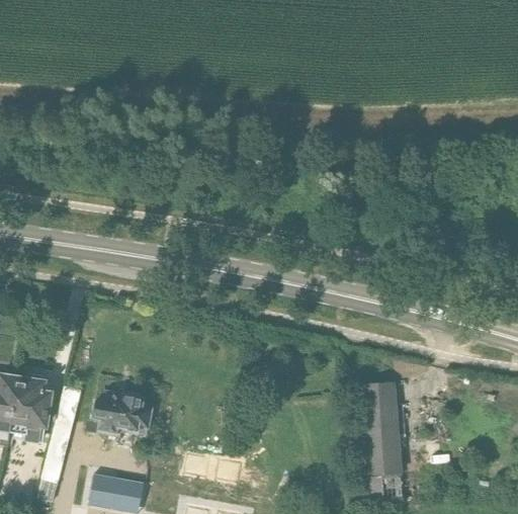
[(0,429),(9,431),(9,430),(17,376),(0,373),(0,429)]
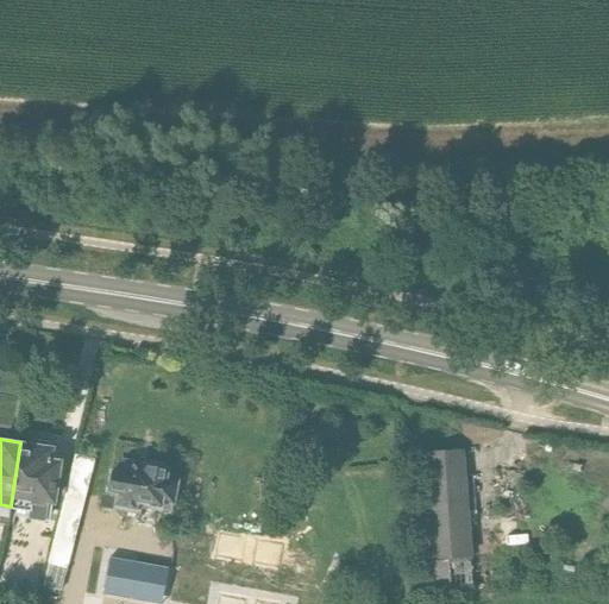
[(50,518),(52,502),(58,460),(49,459),(51,447),(20,442),(11,505),(29,508),(27,516),(46,520),(46,518),(50,518)]
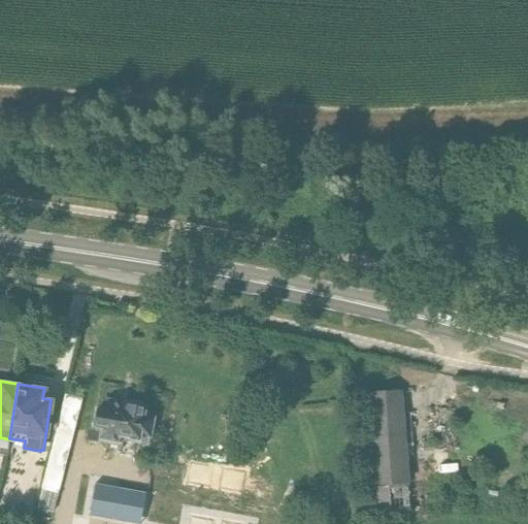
[(367,510),(409,506),(400,385),(358,388),(367,510)]
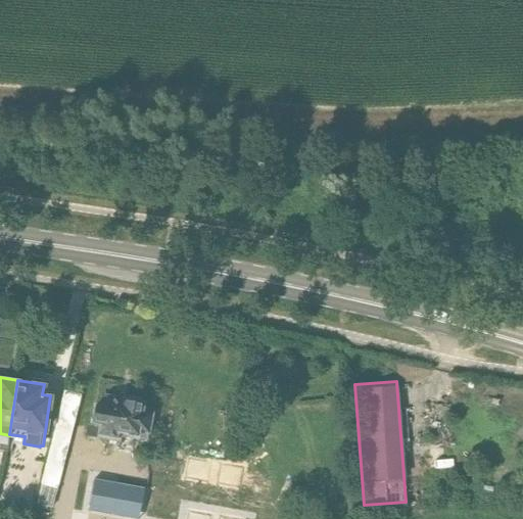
[(46,518),(61,458),(72,460),(75,447),(63,444),(76,391),(65,388),(32,518),(46,518)]
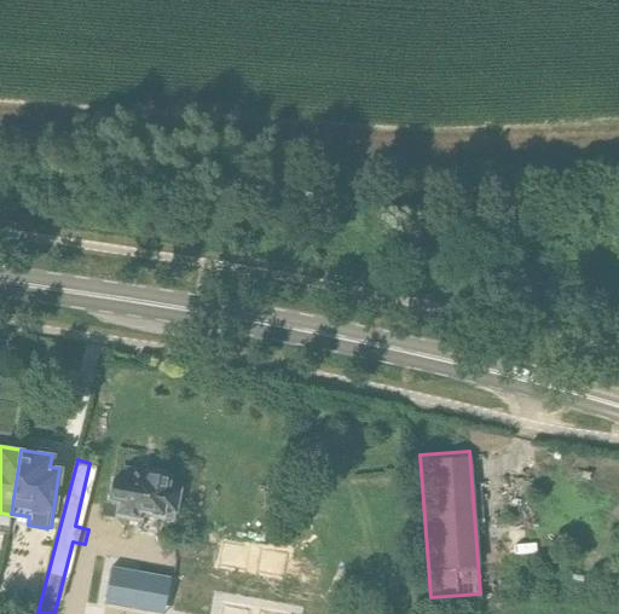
[(166,509),(177,511),(180,486),(168,484),(171,474),(127,465),(125,473),(119,471),(117,478),(114,476),(109,498),(117,500),(115,515),(142,520),(143,514),(165,517),(166,509)]
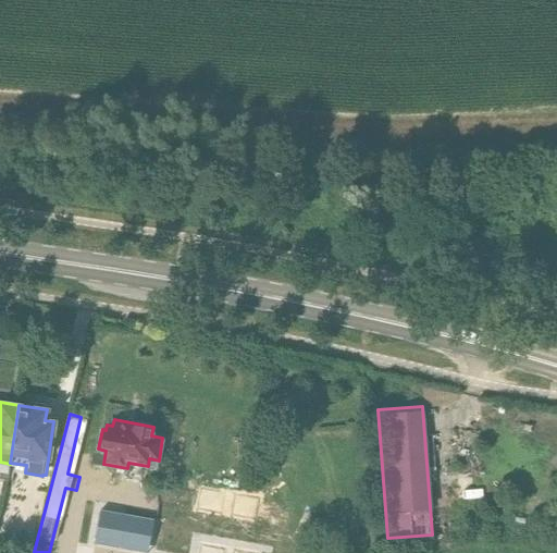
[(225,489),(200,483),(196,505),(222,511),(225,489)]
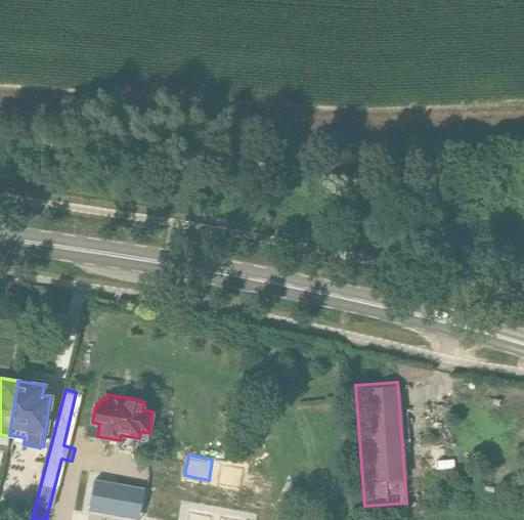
[(245,468),(221,463),(217,483),(242,488),(245,468)]
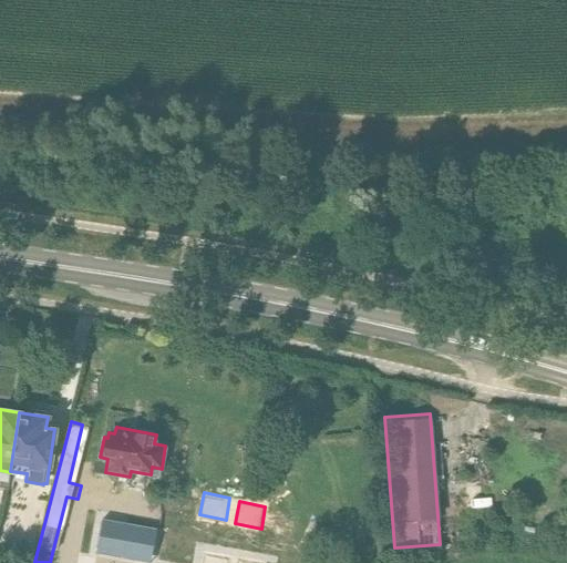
[(148,526),(103,518),(98,546),(143,555),(148,526)]
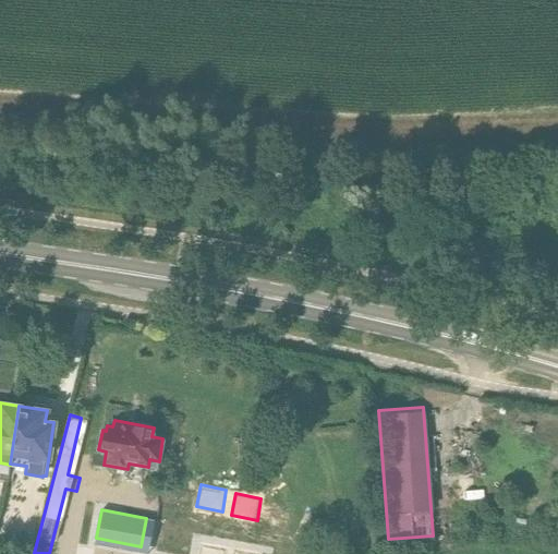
[(223,553),(225,549),(198,543),(196,553),(223,553)]
